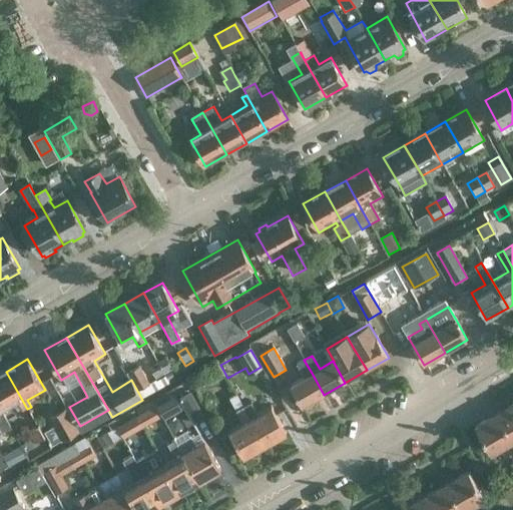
[(174,372),(166,359),(158,364),(165,377),(174,372)]
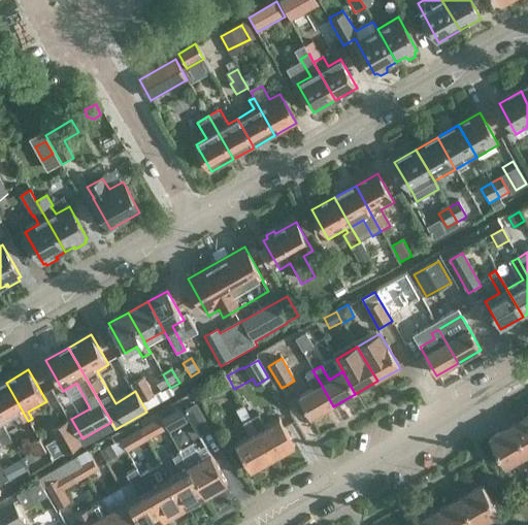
[(312,389),(298,397),(310,420),(333,406),(321,384),(312,370),(305,374),(312,389)]
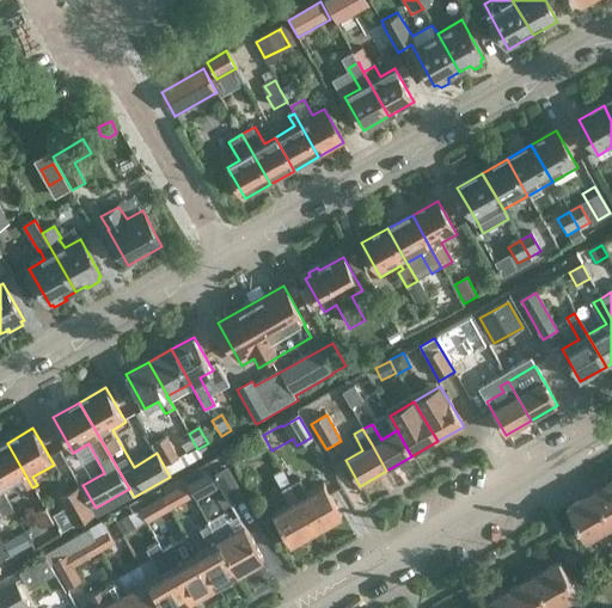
[(197,449),(189,434),(178,440),(188,455),(197,449)]
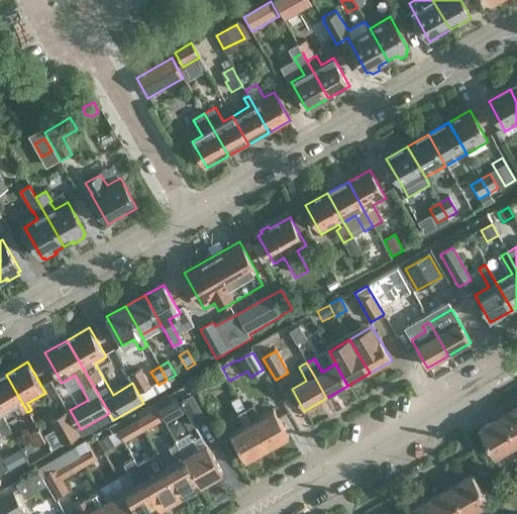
[(151,388),(140,371),(130,377),(140,394),(151,388)]
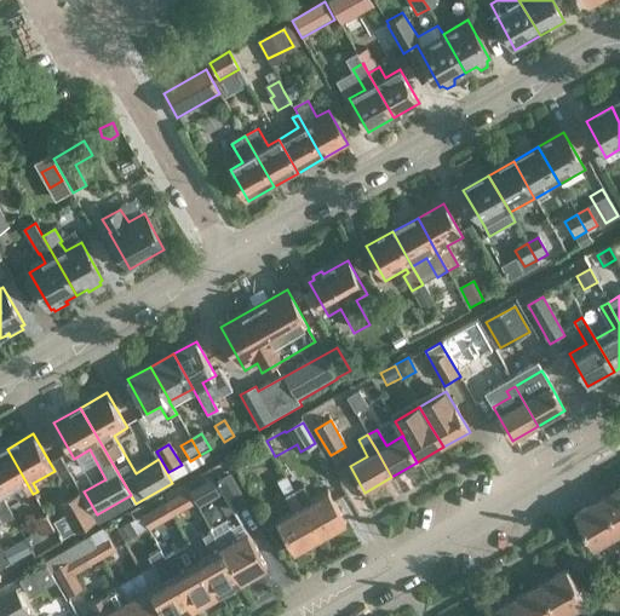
[(0,452),(0,494),(4,500),(23,489),(29,498),(33,494),(7,449),(0,452)]
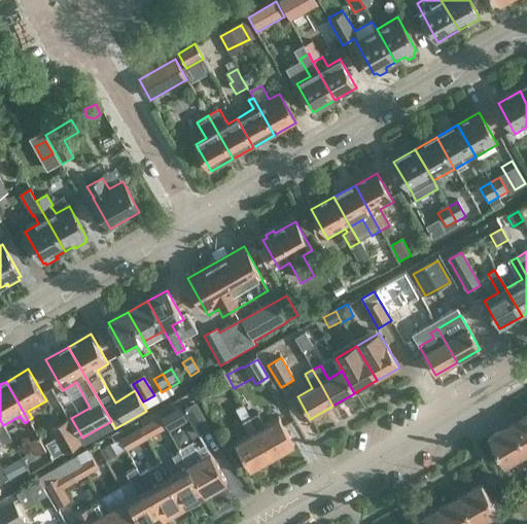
[(179,382),(170,387),(174,394),(183,389),(179,382)]
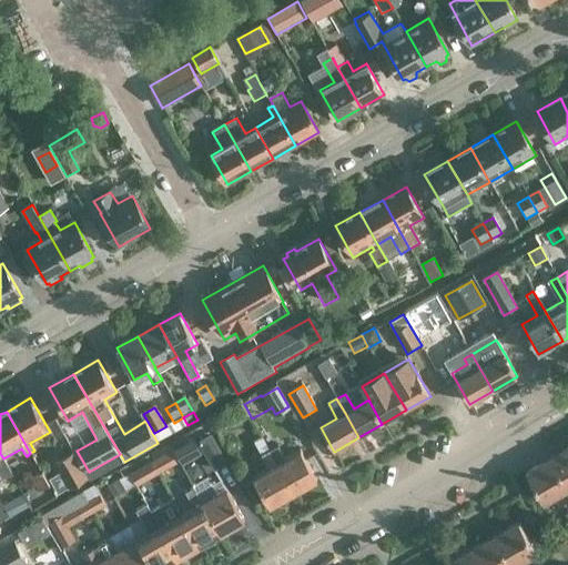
[(214,472),(227,464),(211,436),(199,443),(214,472)]
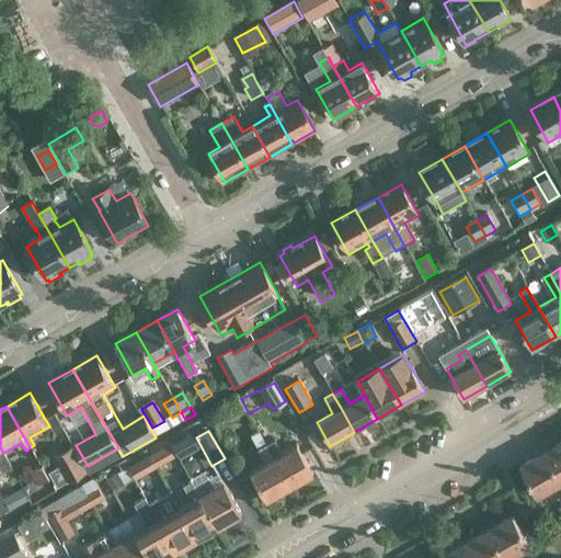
[(266,464),(252,473),(267,500),(290,488),(266,446),(259,433),(251,437),(266,464)]
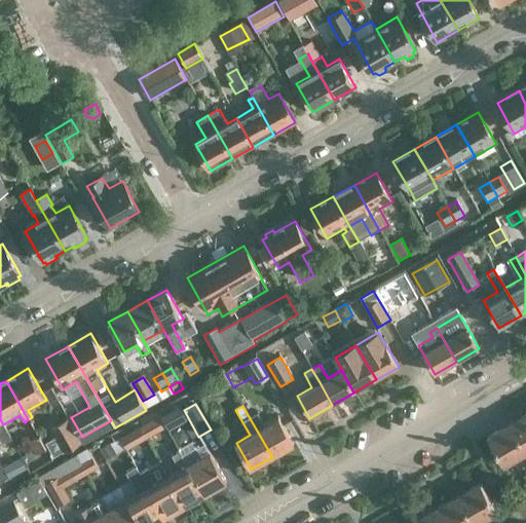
[(250,418),(272,457),(293,445),(278,418),(264,426),(257,414),(250,418)]
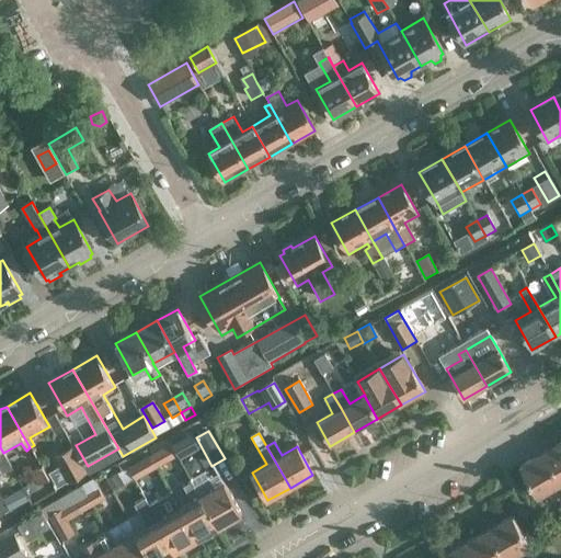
[(560,443),(545,453),(560,480),(560,443)]
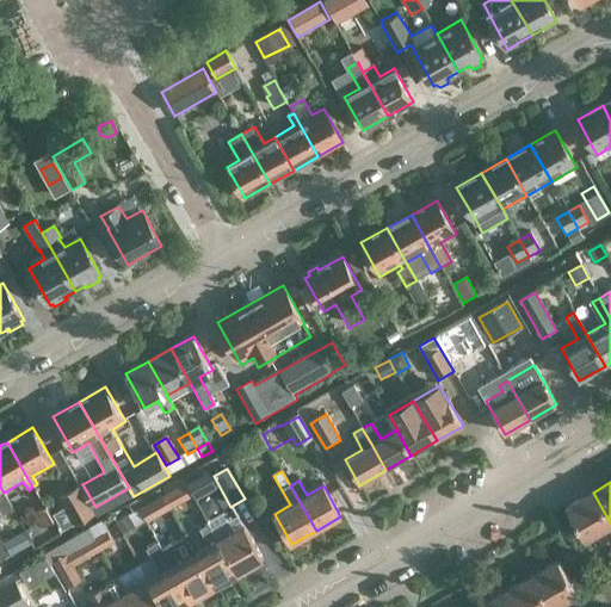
[(98,514),(81,485),(60,499),(66,509),(54,516),(62,532),(74,525),(75,526),(98,514)]
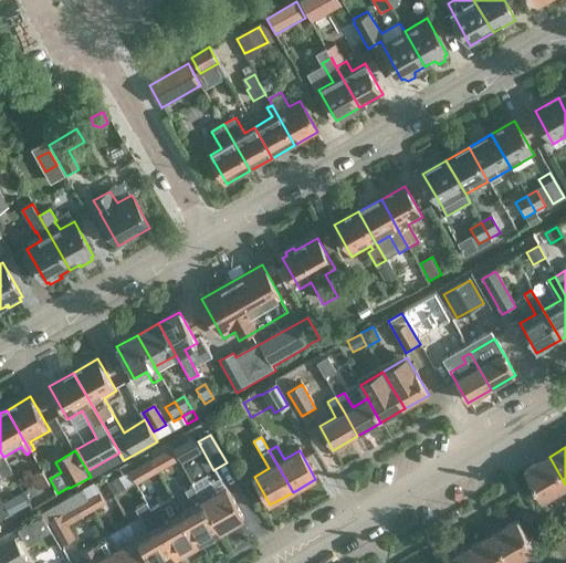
[(0,476),(3,482),(13,476),(3,457),(0,451),(0,476)]
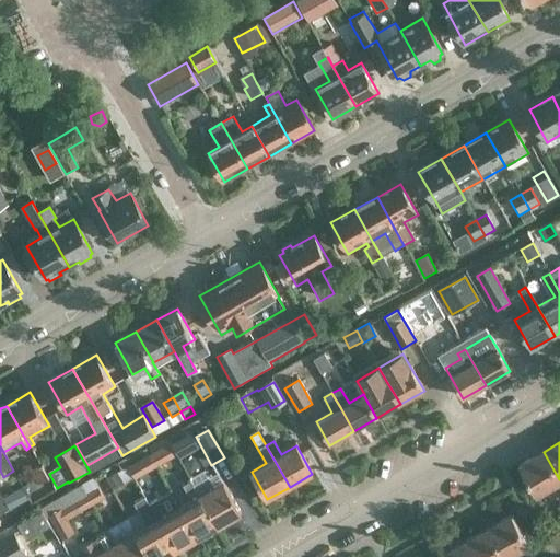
[(159,472),(179,461),(174,451),(153,462),(155,467),(159,472)]
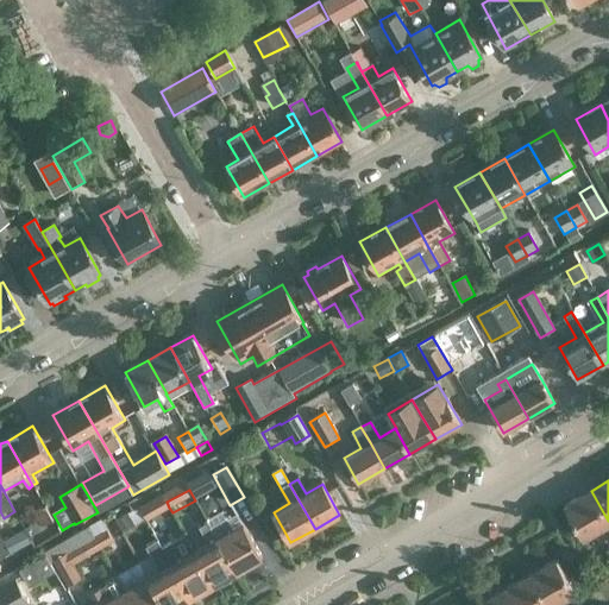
[(583,541),(608,525),(608,521),(591,491),(564,506),(583,541)]
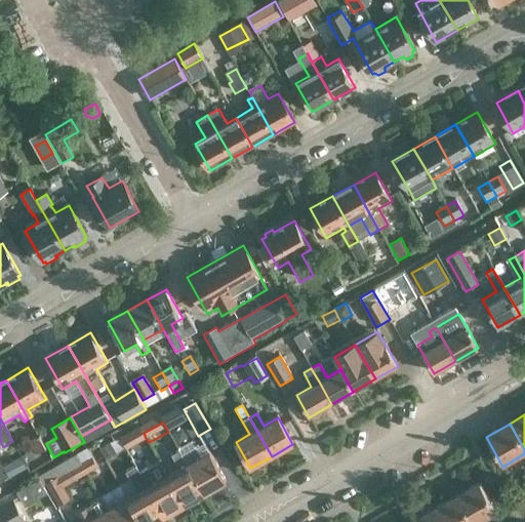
[(140,429),(121,440),(126,449),(146,438),(140,429)]
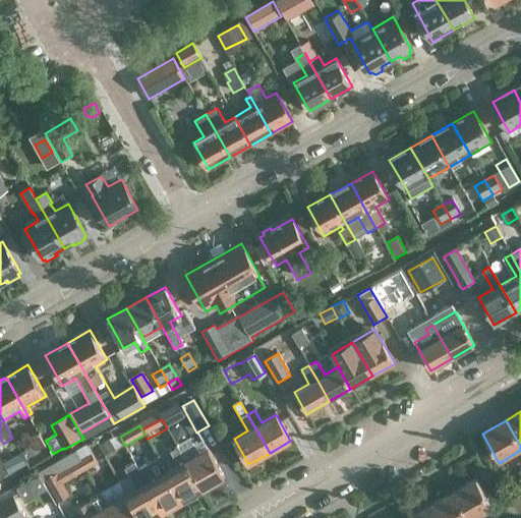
[(38,433),(29,439),(36,452),(46,446),(38,433)]
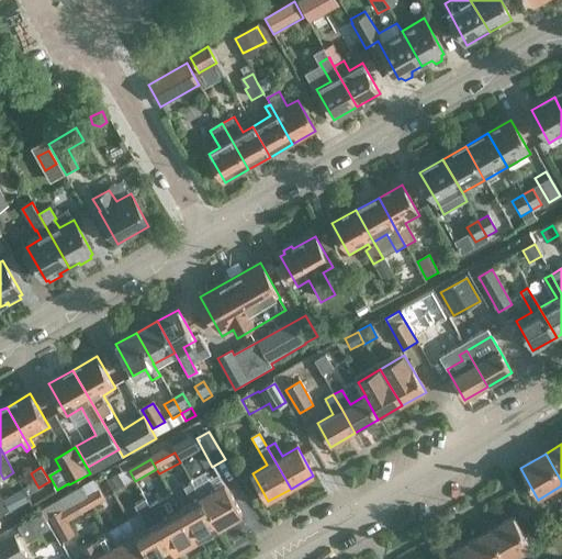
[(116,476),(107,482),(112,494),(124,488),(116,476)]
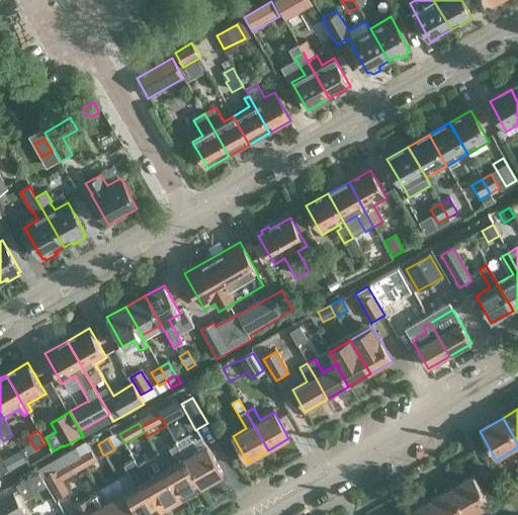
[(180,448),(203,488),(224,476),(206,445),(197,450),(192,441),(180,448)]
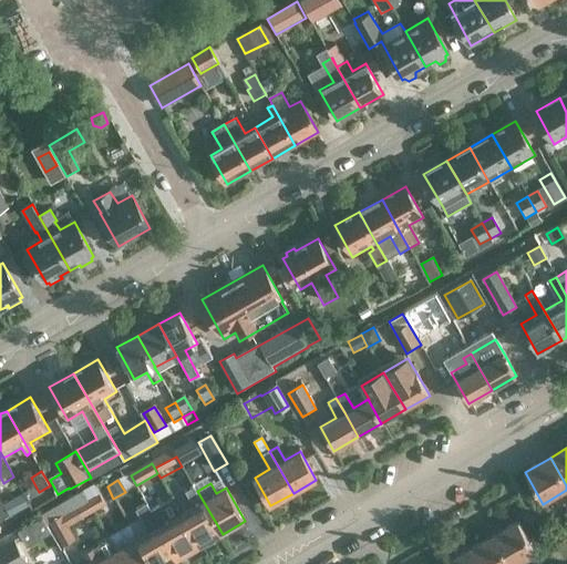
[(181,513),(200,547),(223,534),(197,491),(196,492),(194,488),(185,493),(194,506),(181,513)]
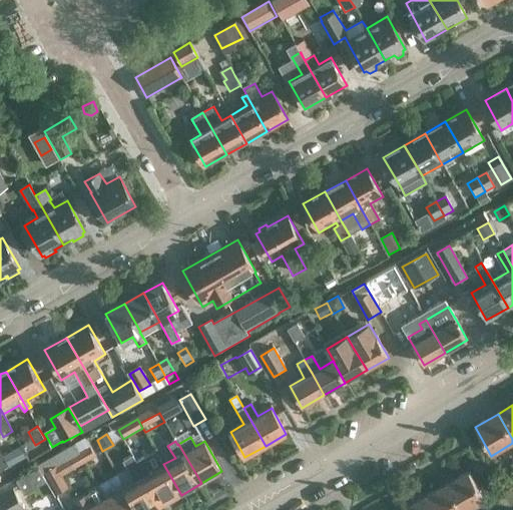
[(22,448),(4,459),(8,467),(9,468),(27,458),(22,448)]
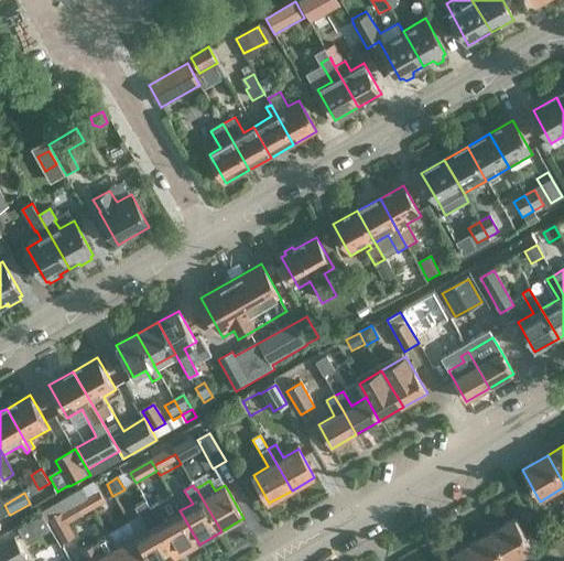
[(86,499),(93,511),(106,504),(99,493),(86,499)]
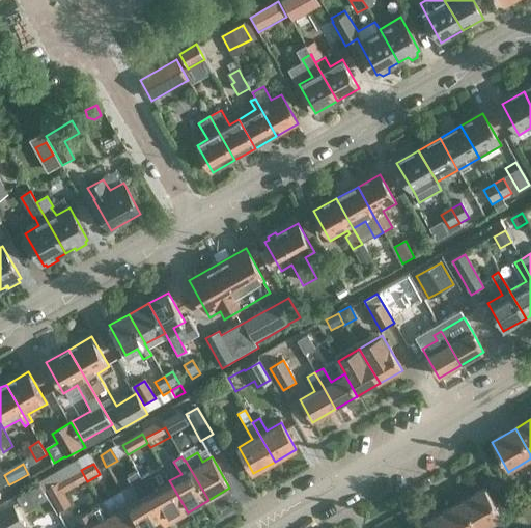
[(81,470),(46,491),(58,513),(72,507),(64,494),(87,481),(81,470)]
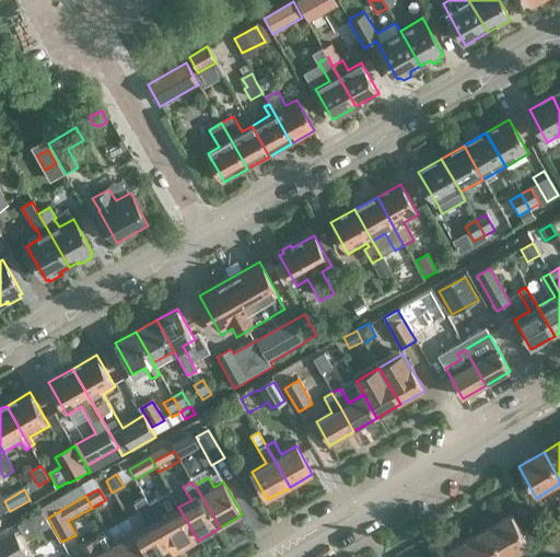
[(135,532),(149,556),(168,556),(177,552),(158,519),(153,510),(146,498),(135,505),(147,525),(135,532)]
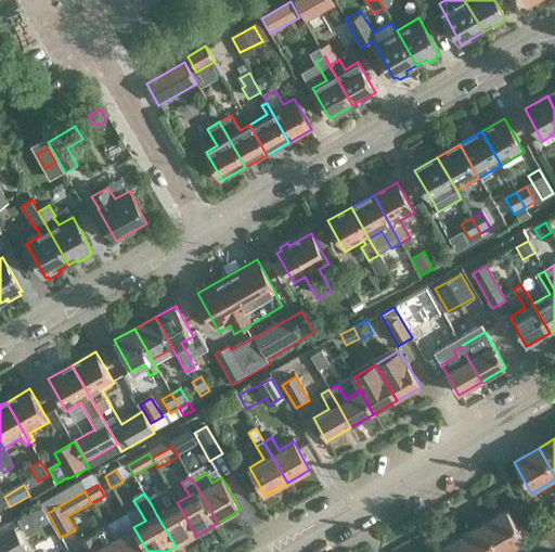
[(156,514),(176,547),(196,536),(177,502),(164,510),(158,501),(152,505),(156,514)]
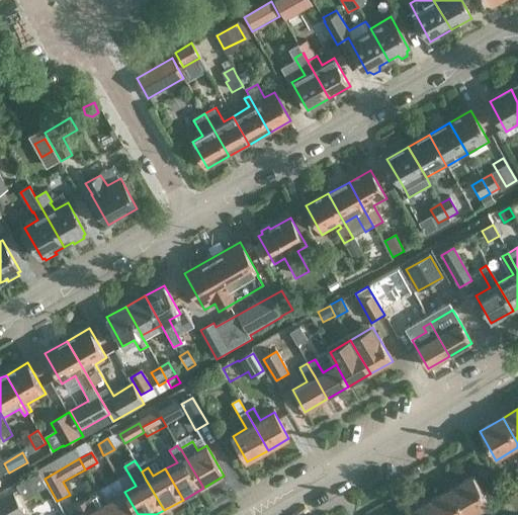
[(19,482),(26,496),(48,485),(39,470),(19,482)]
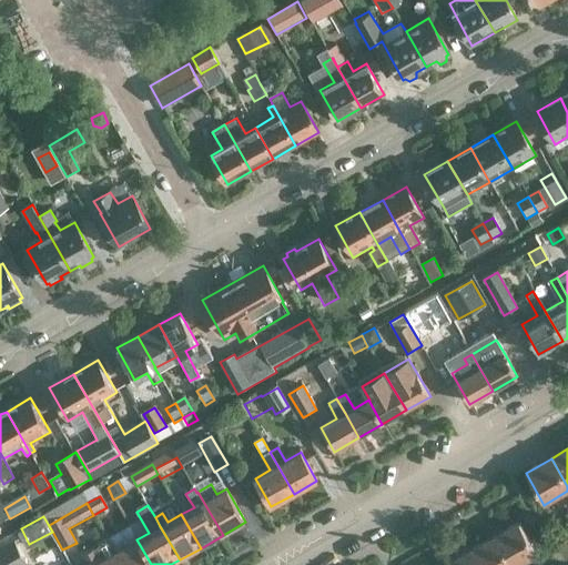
[(519,523),(495,536),(509,564),(519,564),(537,554),(519,523)]
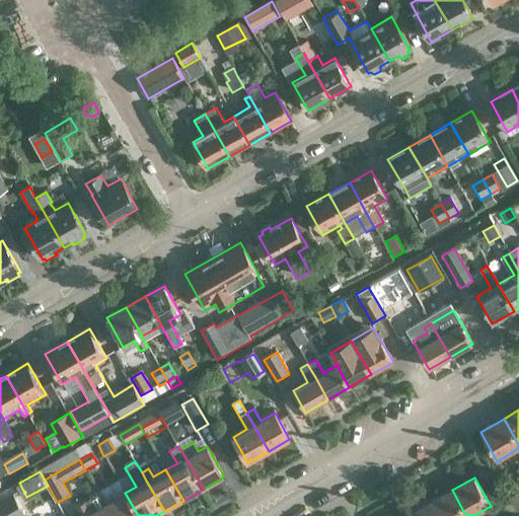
[(430,503),(436,515),(465,515),(452,490),(430,503)]
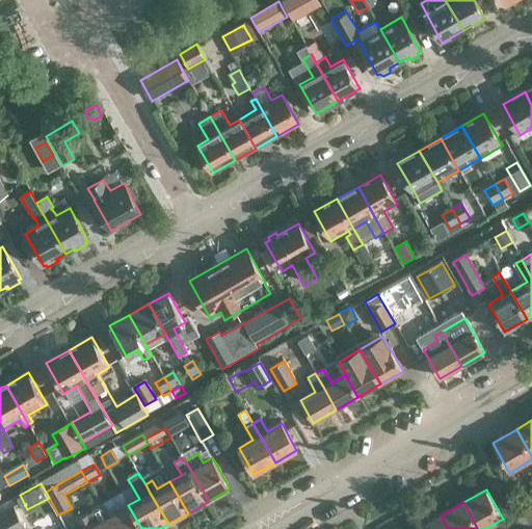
[(107,518),(113,528),(141,528),(128,505),(107,518)]
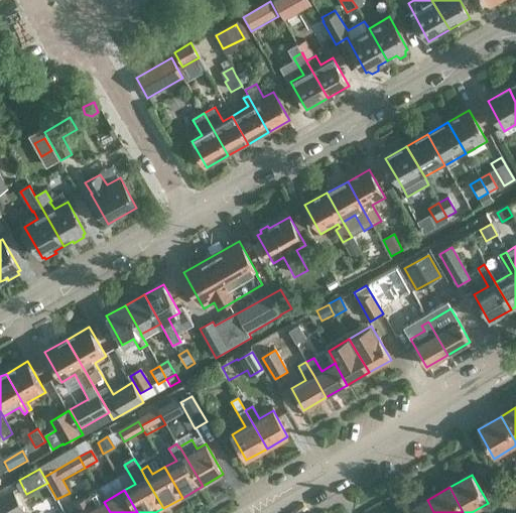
[(0,499),(8,512),(25,512),(13,492),(0,499)]
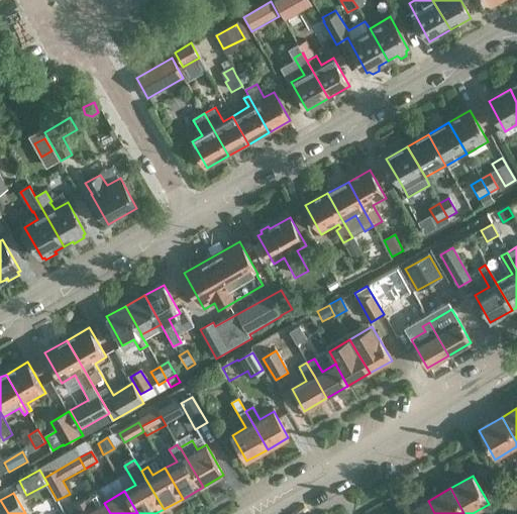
[(88,499),(73,508),(75,513),(110,513),(104,503),(94,509),(88,499)]
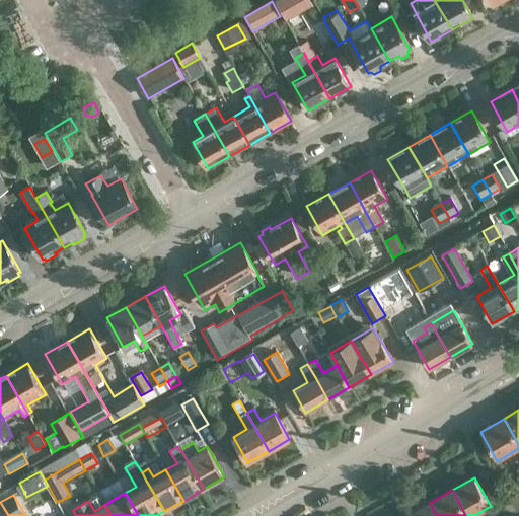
[(0,502),(0,515),(8,515),(0,502)]
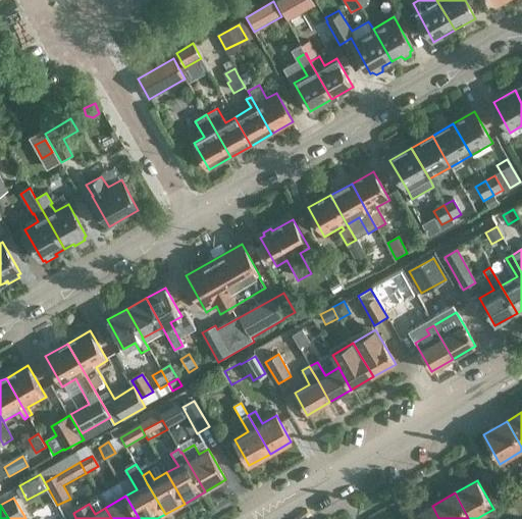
[(438,518),(432,506),(411,518),(438,518)]
